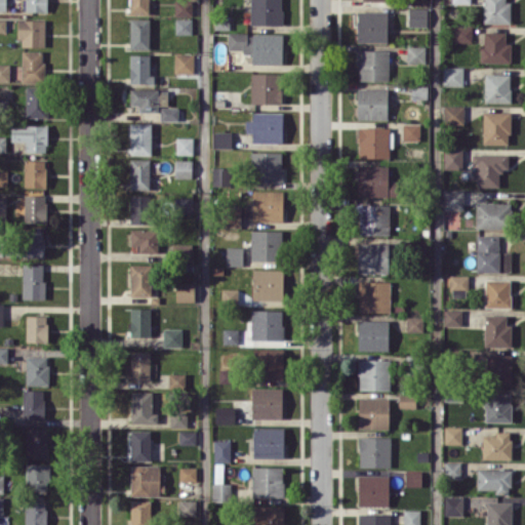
[(46,11),(46,0),(25,0),(26,10),(46,11)]
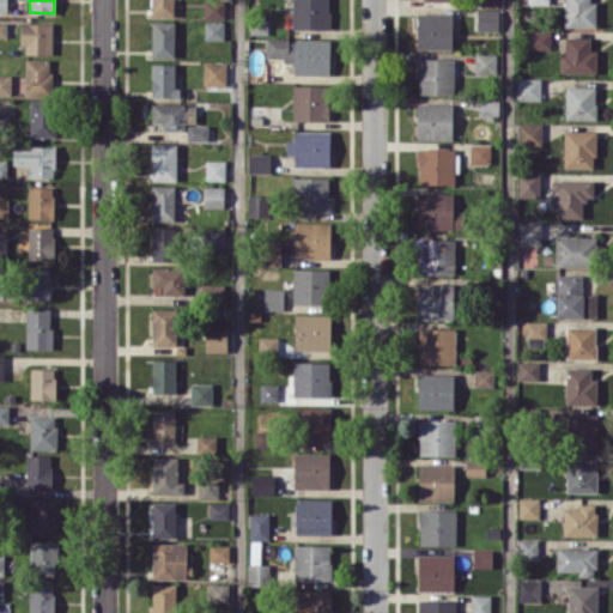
[(151,0),(152,16),(175,16),(174,0),(151,0)]
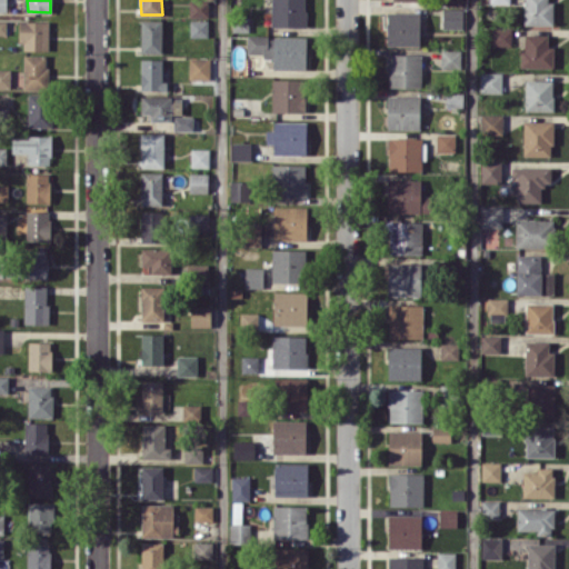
[(190,17),(209,16),(208,0),(189,1),(190,17)]
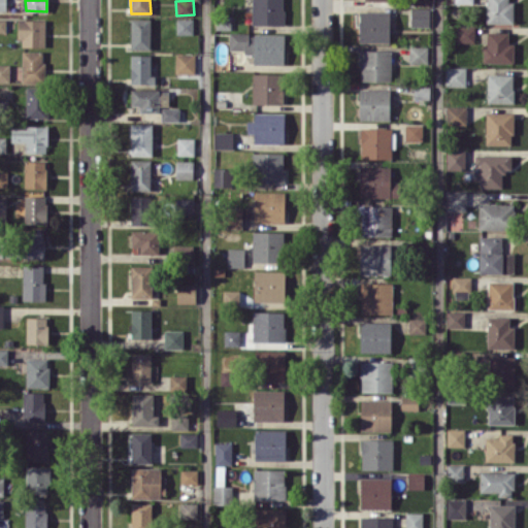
[(283,0),(251,0),(252,25),(283,25),(283,0)]
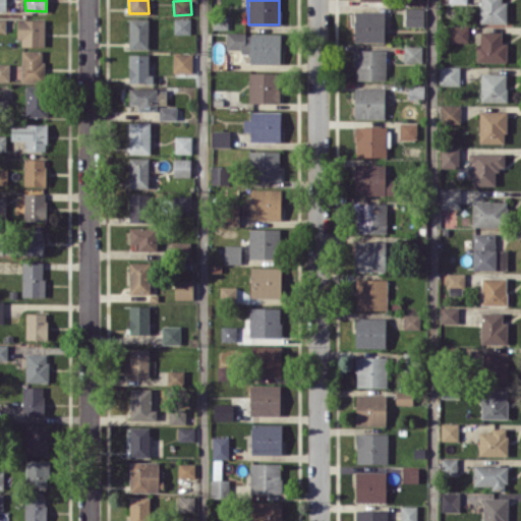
[(507,1),(502,1),(501,0),(479,0),(479,22),(506,23),(507,1)]
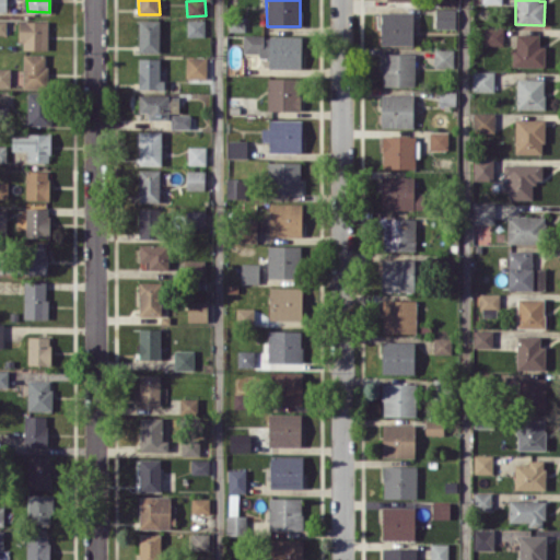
[(455,28),(455,8),(435,8),(435,27),(455,28)]
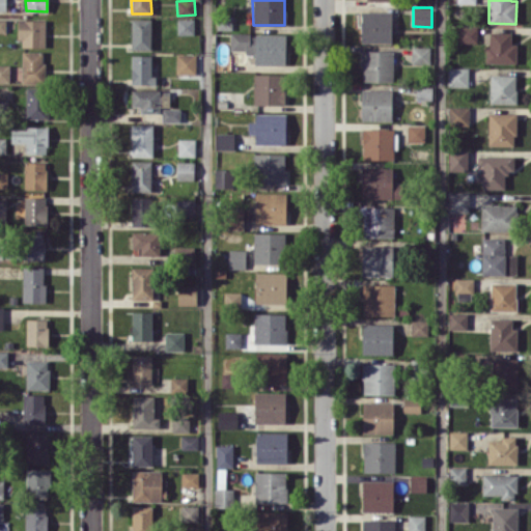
[(361,42),(391,43),(392,11),(362,10),(361,42)]
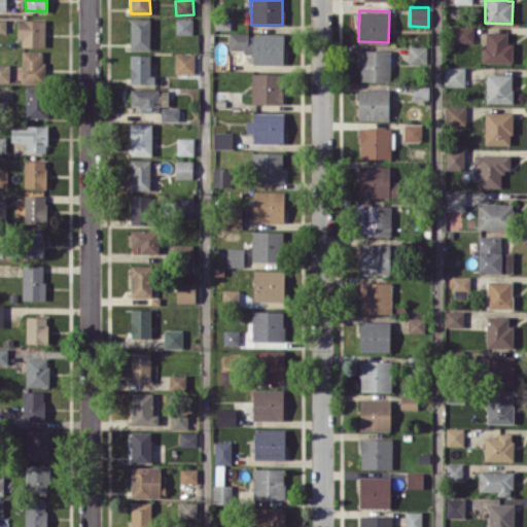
[(19,46),(45,46),(45,20),(20,19),(19,46)]
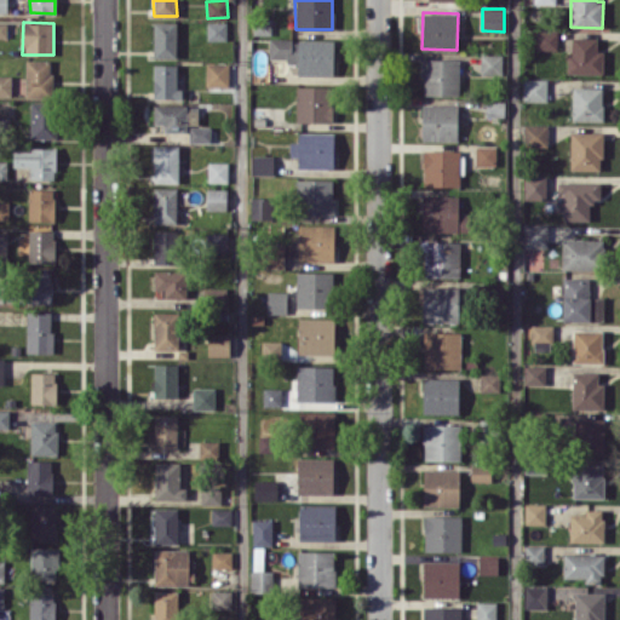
[(177,57),(176,22),(153,22),(154,57),(177,57)]
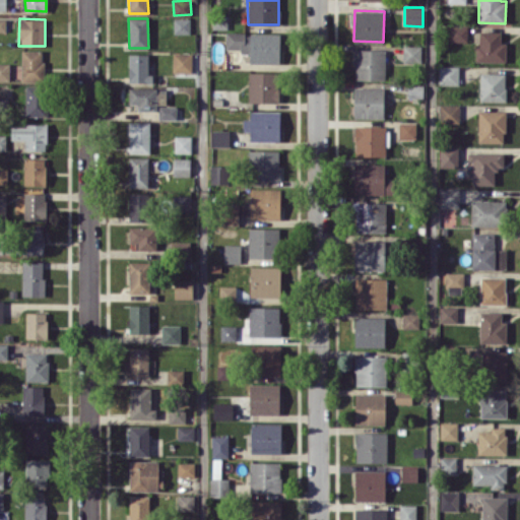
[(174,34),(190,34),(190,18),(174,18),(174,34)]
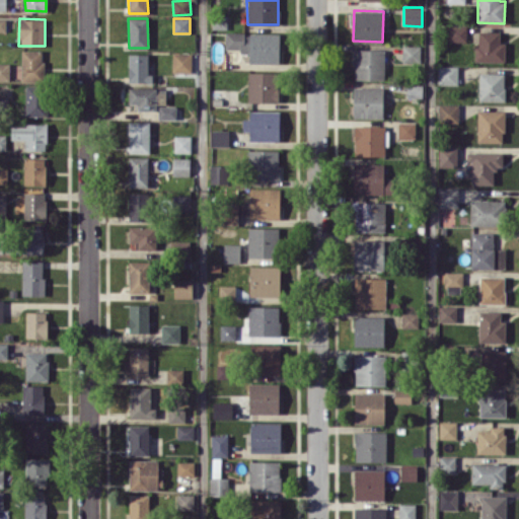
[(466,26),(448,25),(448,41),(466,42),(466,26)]
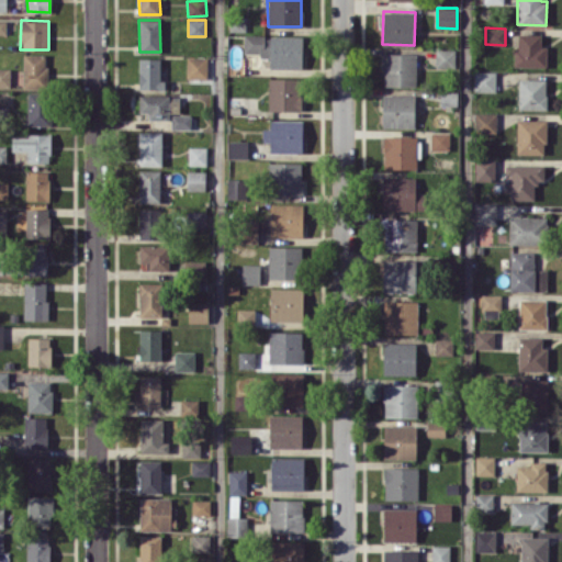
[(547,67),(547,46),(540,46),(540,34),(516,33),(516,66),(547,67)]
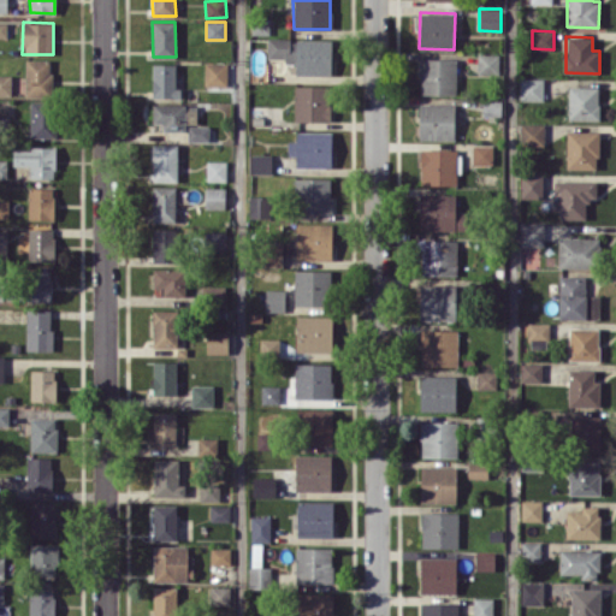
[(332,40),(267,37),(267,58),(285,58),(285,63),(296,63),(295,75),(331,76),(332,40)]
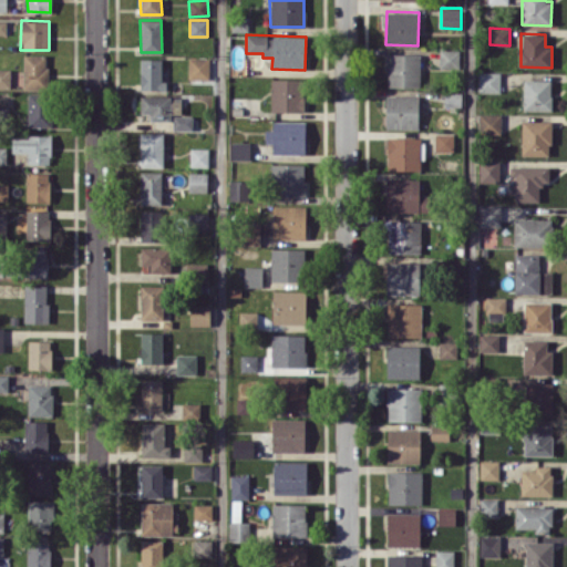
[(459,49),(439,50),(440,69),(459,68),(459,49)]
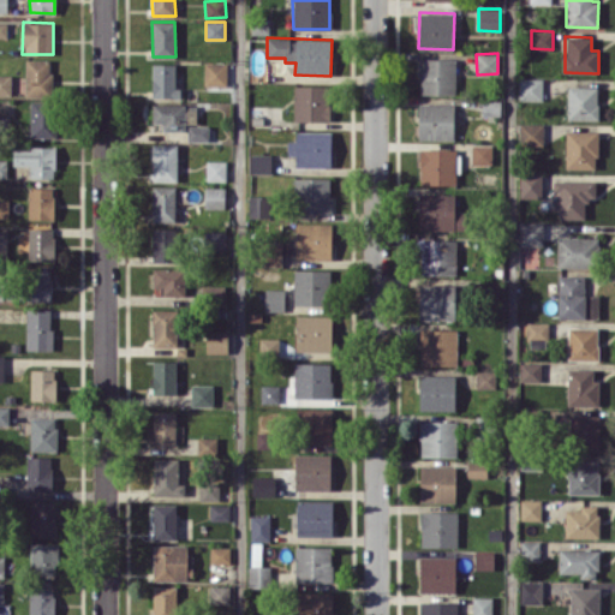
[(455,58),(418,59),(419,95),(455,94),(455,58)]
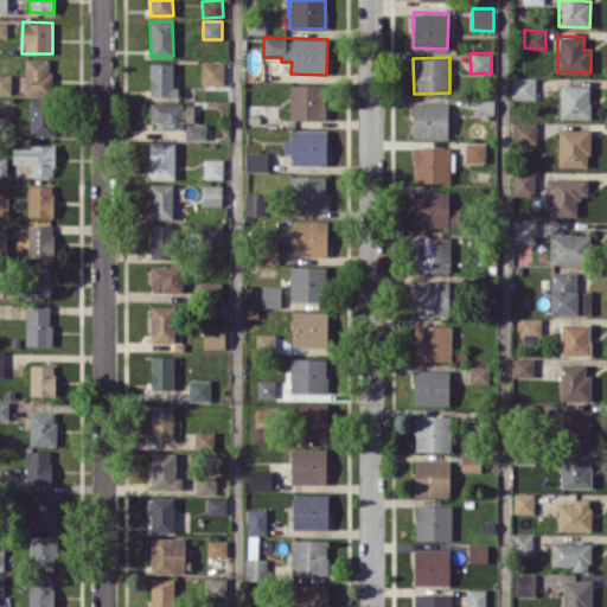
[(52,58),(26,58),(25,95),(51,95),(52,58)]
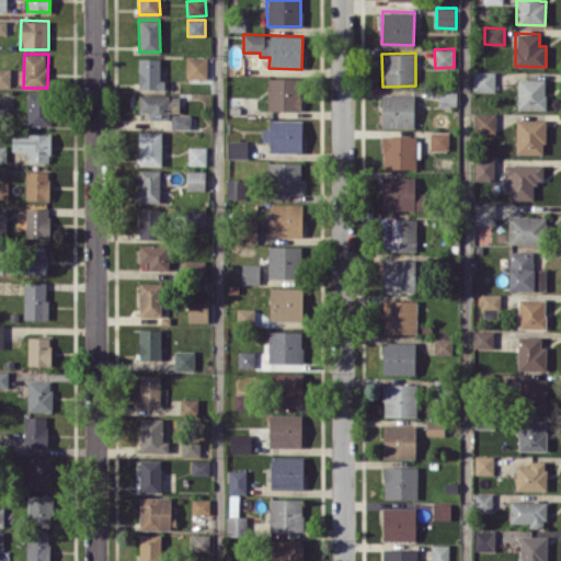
[(207,78),(207,57),(186,57),(186,78),(207,78)]
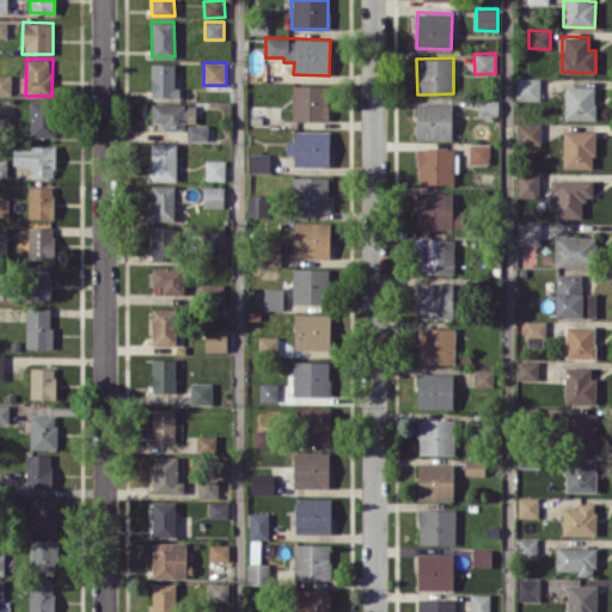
[(175,63),(152,63),(152,97),(179,97),(179,87),(175,87),(175,63)]
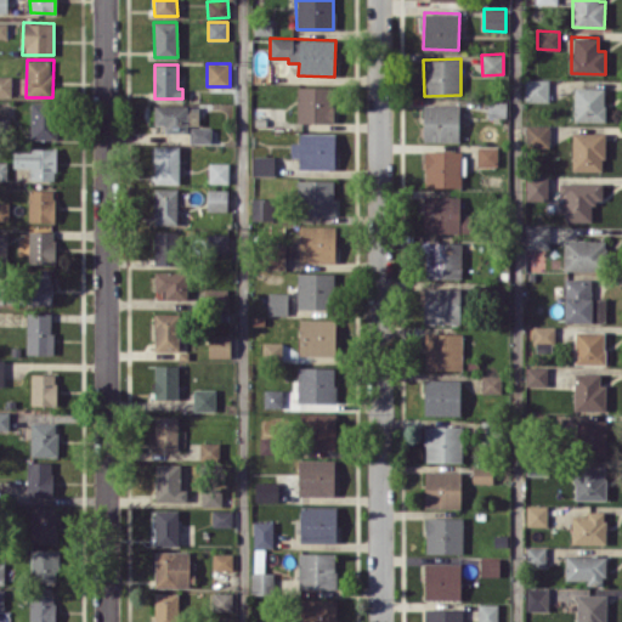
[(0,95),(11,96),(11,77),(0,75),(0,95)]
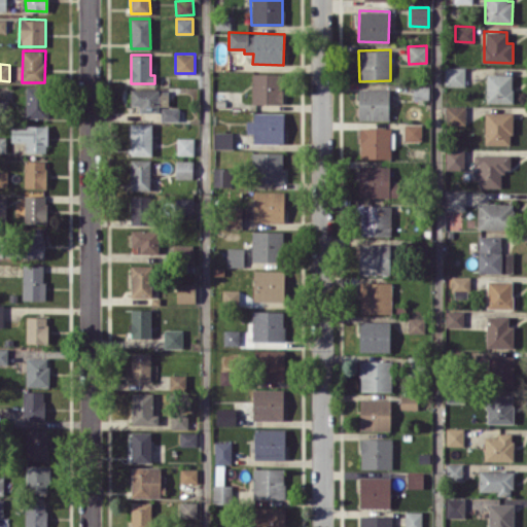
[(464,67),(445,67),(445,85),(464,85),(464,67)]
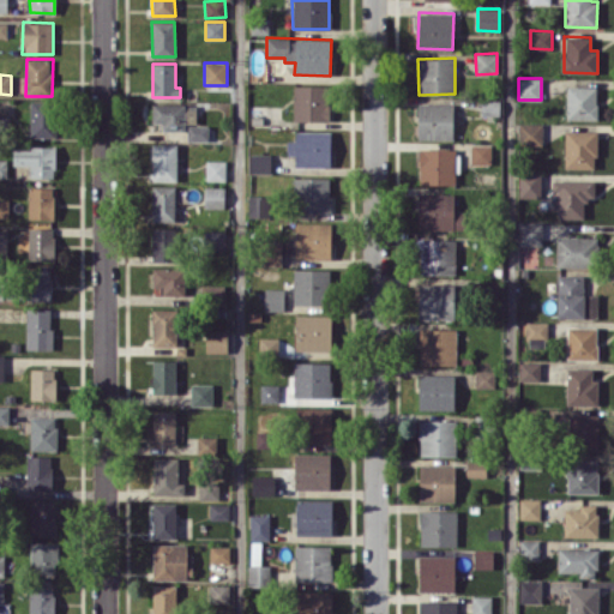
[(294,120),(329,120),(329,85),(294,85),(294,120)]
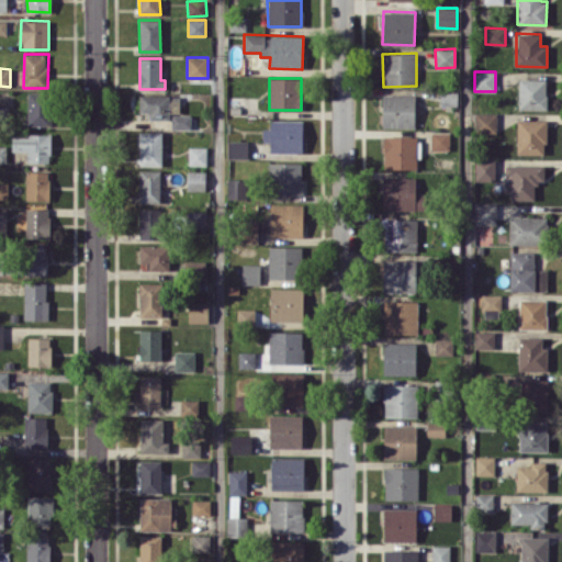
[(546,109),(547,79),(519,79),(518,109),(546,109)]
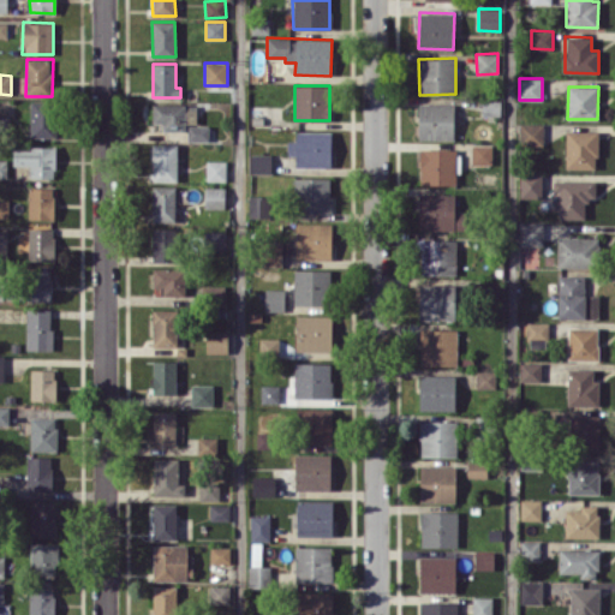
[(501,100),(482,100),(482,114),(501,115),(501,100)]
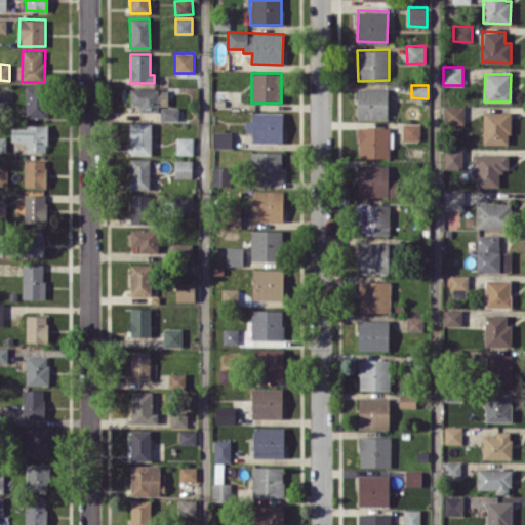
[(27,117),(47,117),(46,86),(26,86),(27,117)]
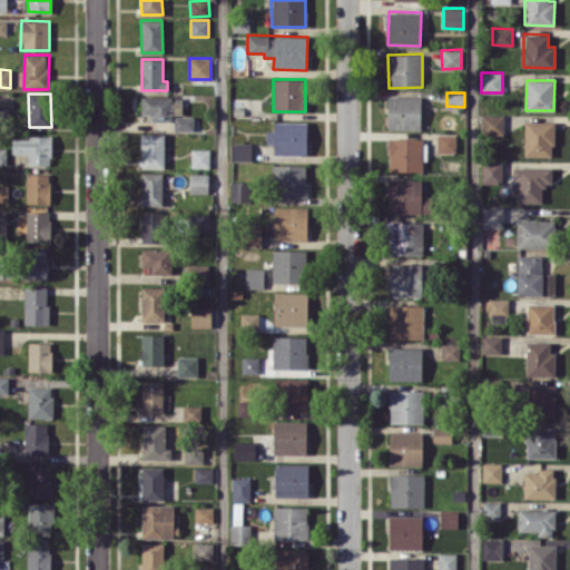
[(141,114),(148,114),(148,120),(170,121),(170,96),(141,96),(141,114)]
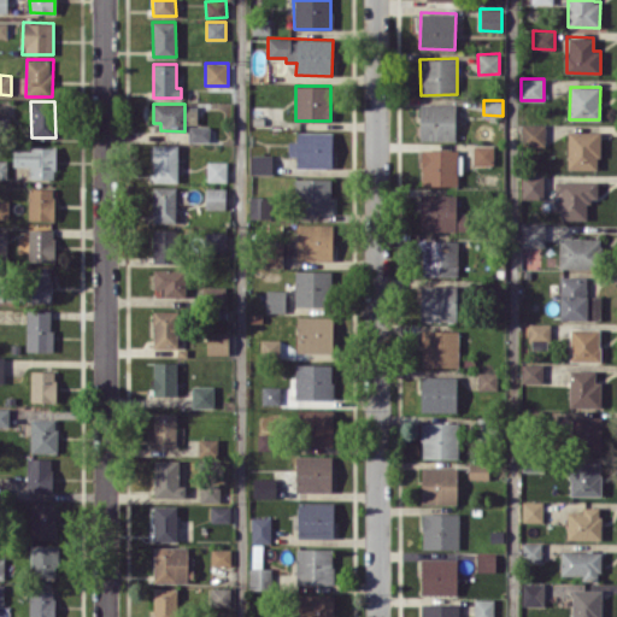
[(419,140),(454,140),(456,104),(421,104),(419,140)]
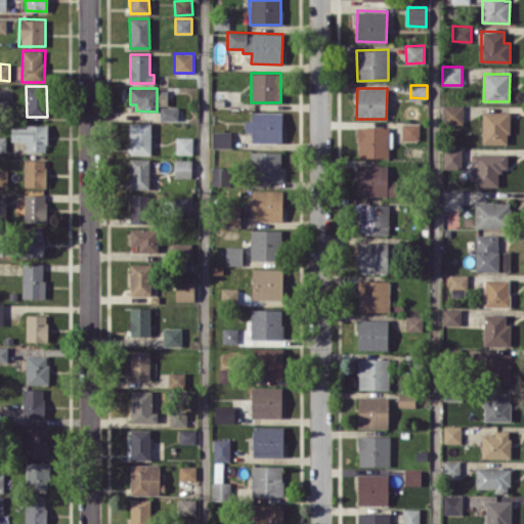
[(168,93),(159,92),(157,104),(167,105),(168,93)]
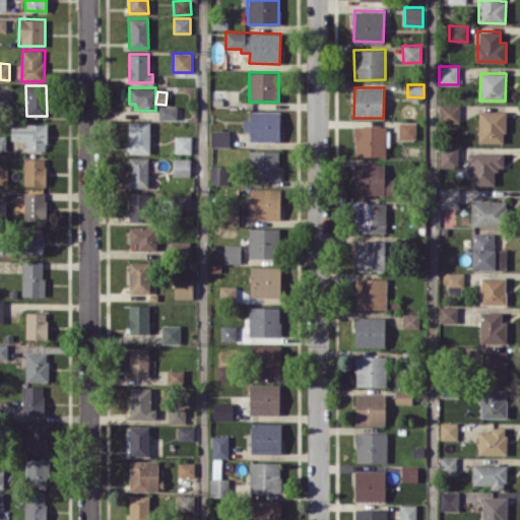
[(459,104),(439,104),(439,123),(459,123),(459,104)]
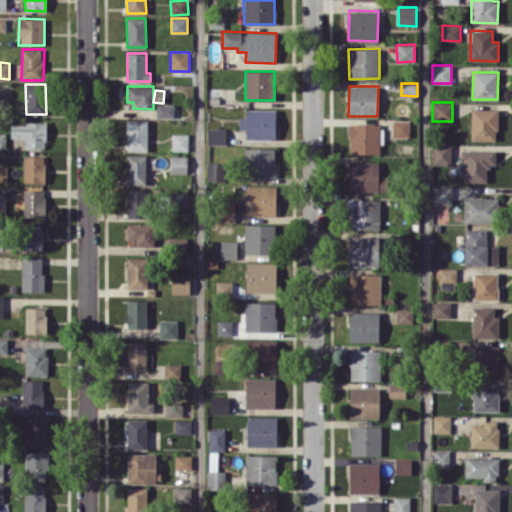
[(156,117),(174,117),(174,104),(156,104),(156,117)]
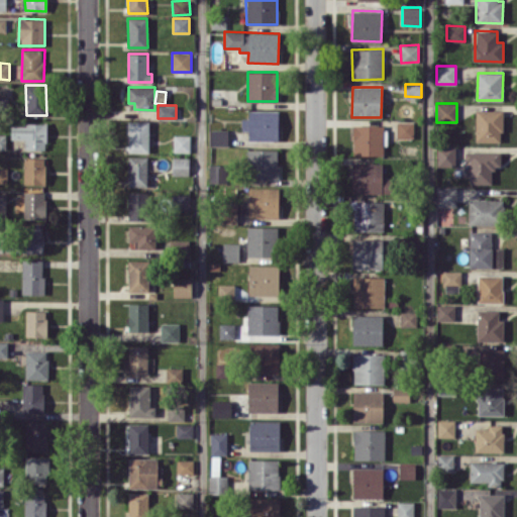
[(476,141),(502,141),(503,110),(476,109),(476,141)]
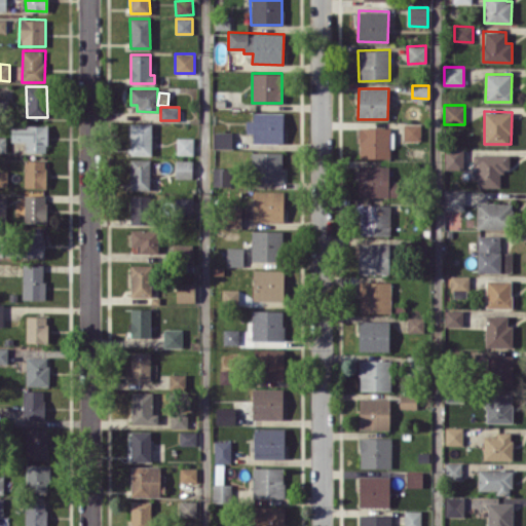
[(252,143),(283,143),(284,112),(253,112),(253,120),(247,120),(247,133),(252,133),(252,143)]
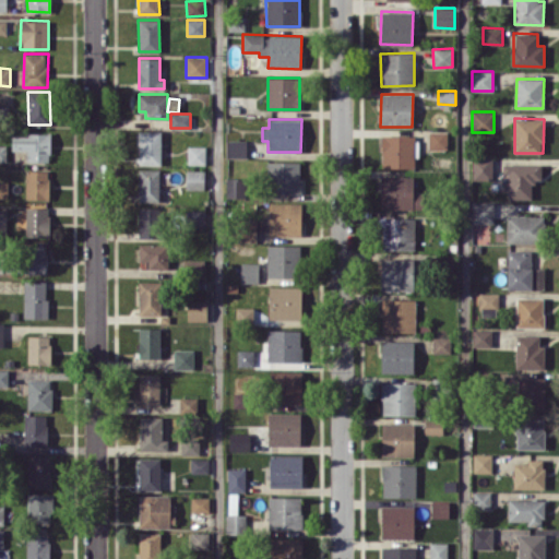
[(161,165),(161,131),(139,131),(138,164),(161,165)]
